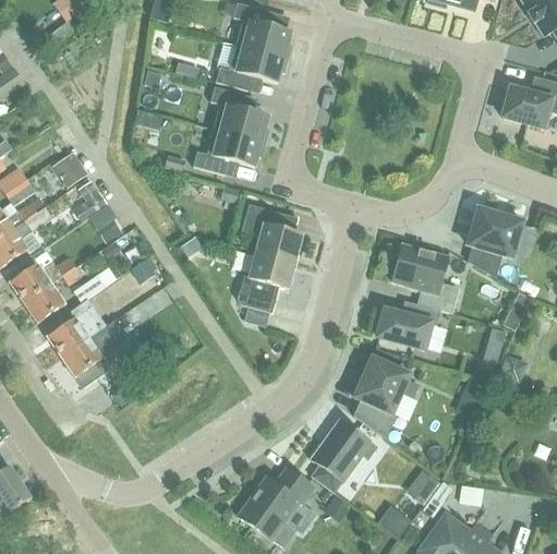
[(88,5),(84,0),(57,0),(53,2),(67,21),(88,5)]
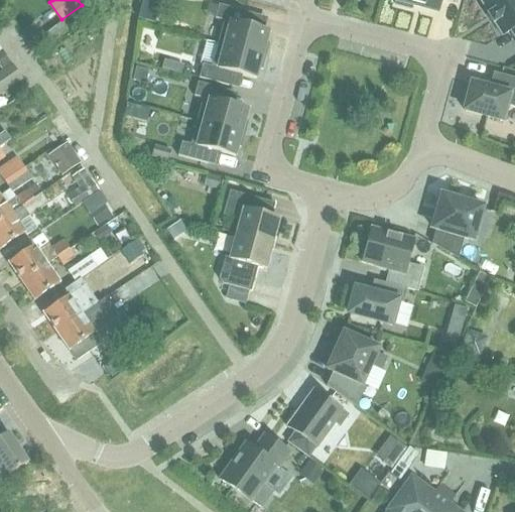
[(144,0),(141,14),(156,18),(160,0),(144,0)]
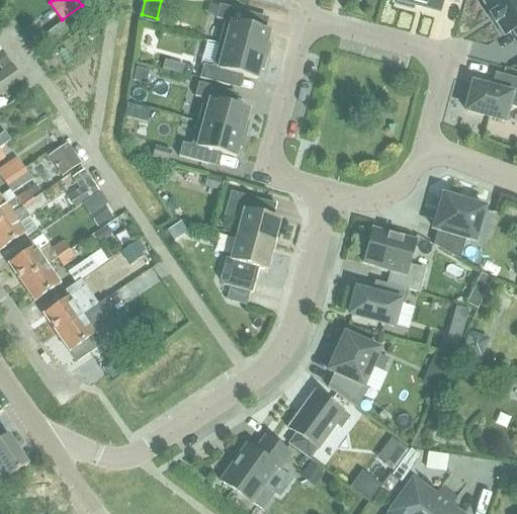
[(398,0),(398,2),(414,6),(415,2),(441,9),(443,0),(460,0),(398,0)]
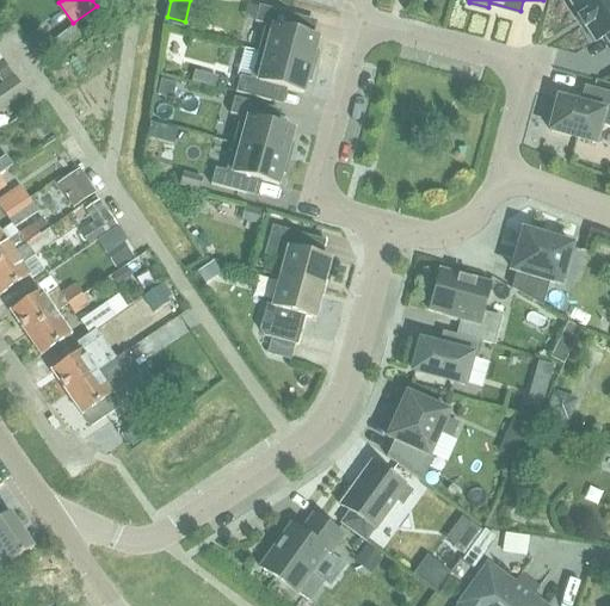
[(572,0),(580,12),(578,13),(585,25),(587,24),(597,39),(607,33),(609,38),(609,0),(572,0)]
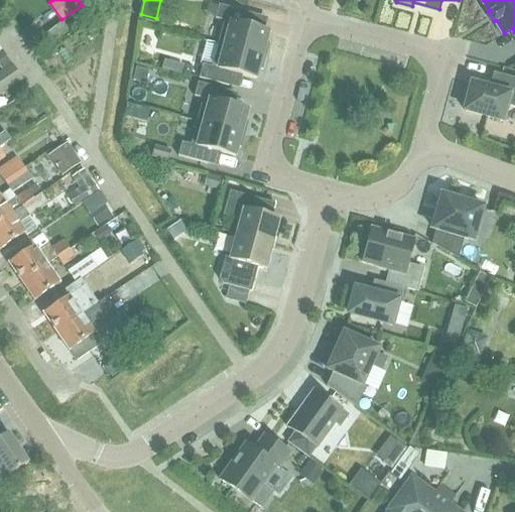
[(219,41),(266,53),(270,41),(266,40),(269,29),(246,23),(249,10),(220,2),(217,15),(226,18),(219,41)]
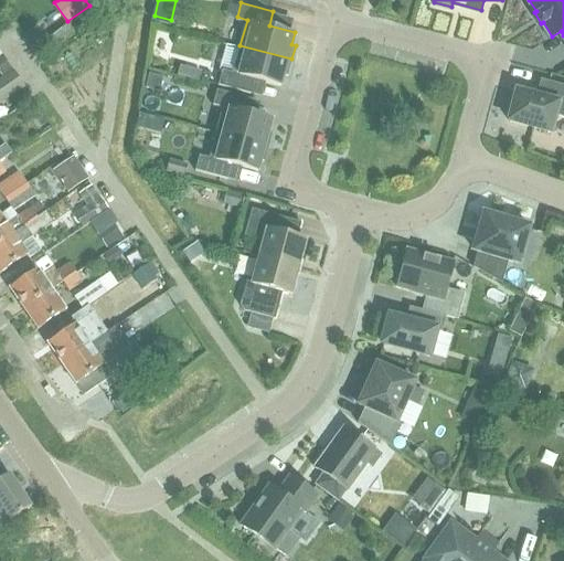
[(291,59),(240,45),(233,70),(223,67),(220,83),(251,91),(255,76),(282,84),(284,72),(288,73),(291,59)]
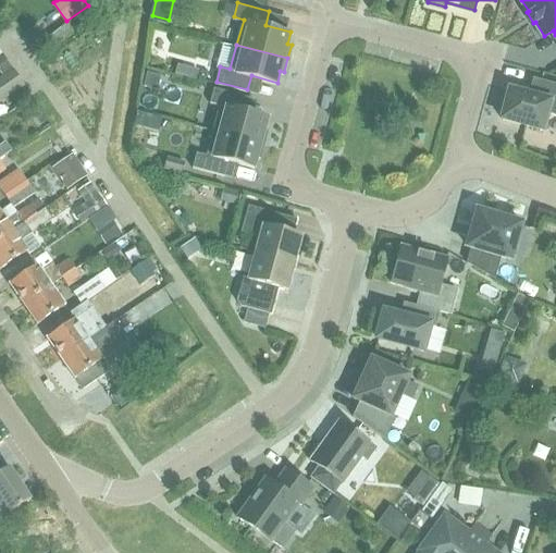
[(3,51),(0,53),(0,68),(3,74),(13,68),(3,51)]
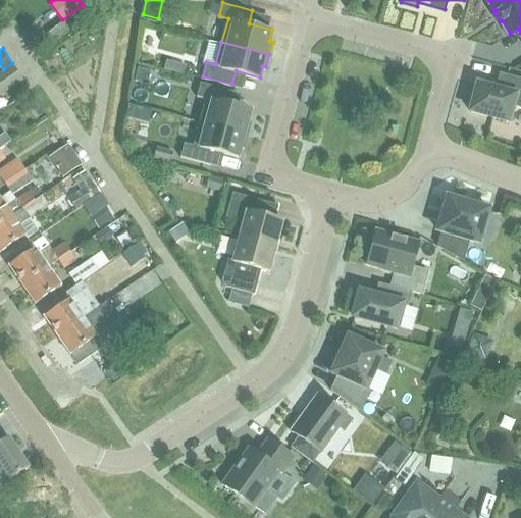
[(176,61),(174,70),(186,73),(189,65),(176,61)]
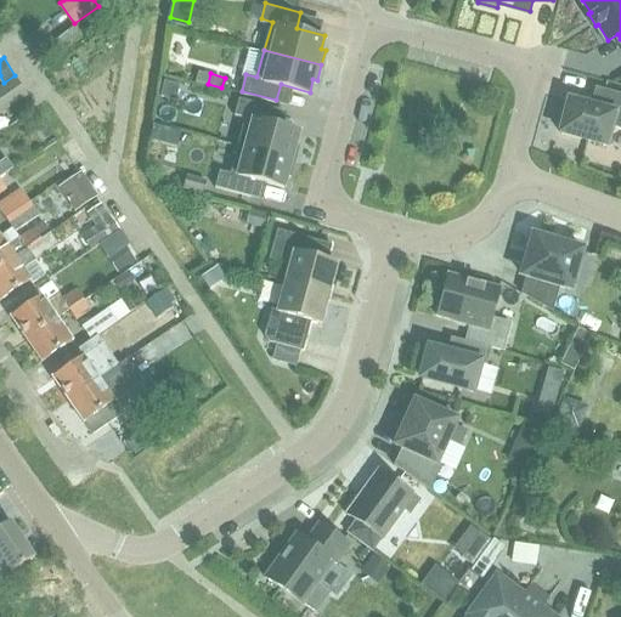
[(0,113),(28,95),(15,75),(4,83),(0,84),(0,113)]
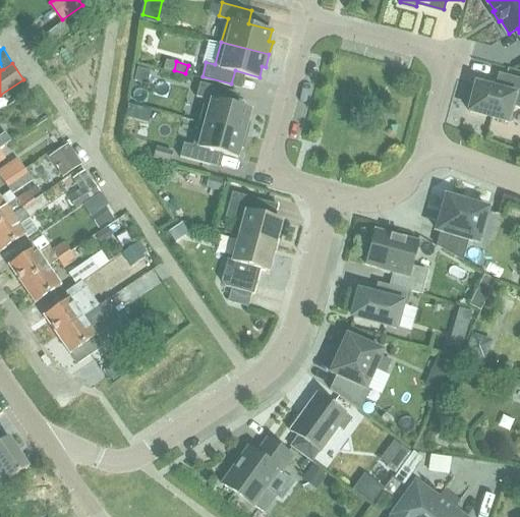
[(148,80),(152,68),(138,65),(135,77),(148,80)]
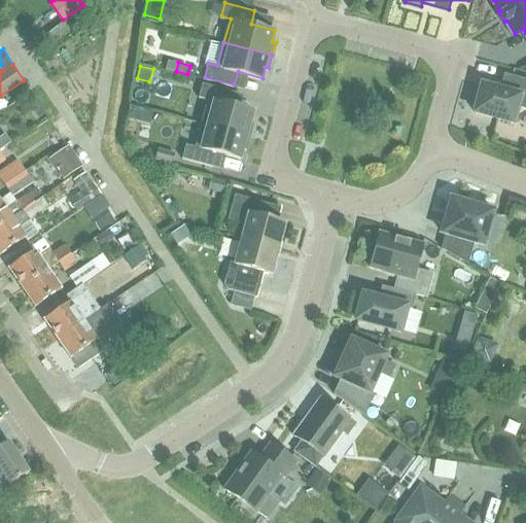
[(483,82),(476,110),(515,120),(519,105),(525,107),(525,76),(513,73),(509,90),(483,82)]
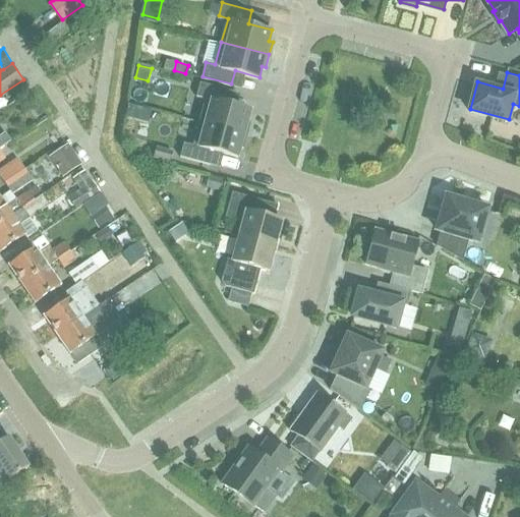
[(199,120),(247,133),(251,120),(247,119),(250,108),(227,102),(230,89),(200,80),(197,95),(207,97),(199,120)]
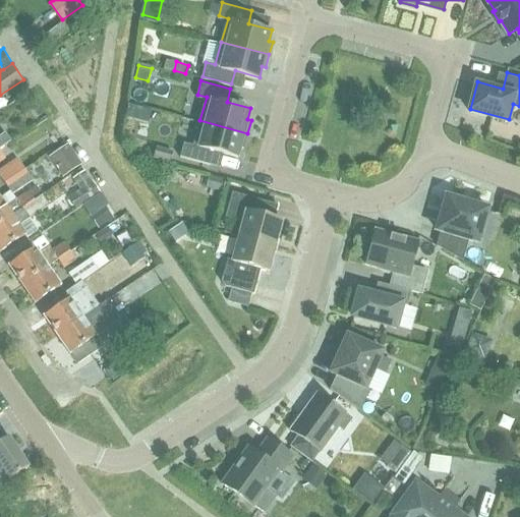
[(130,103),(126,116),(136,119),(140,106),(130,103)]
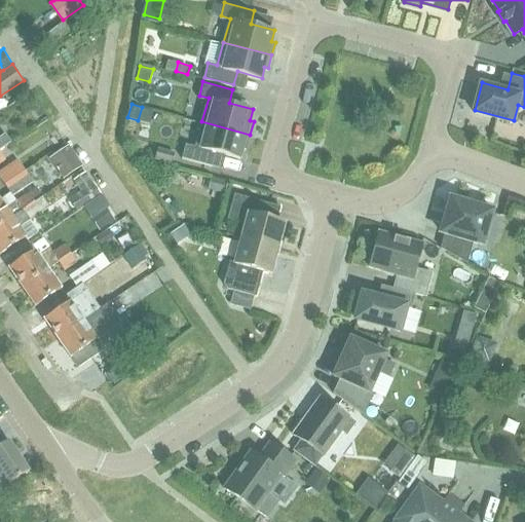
[(250,135),(201,121),(195,145),(186,142),(183,156),(213,164),(216,150),(240,157),(244,147),(247,147),(250,135)]
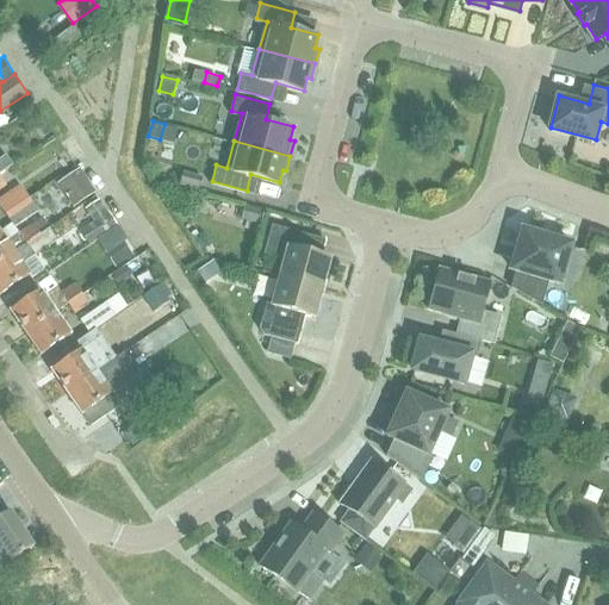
[(6,154),(0,157),(0,173),(6,169),(13,163),(6,154)]
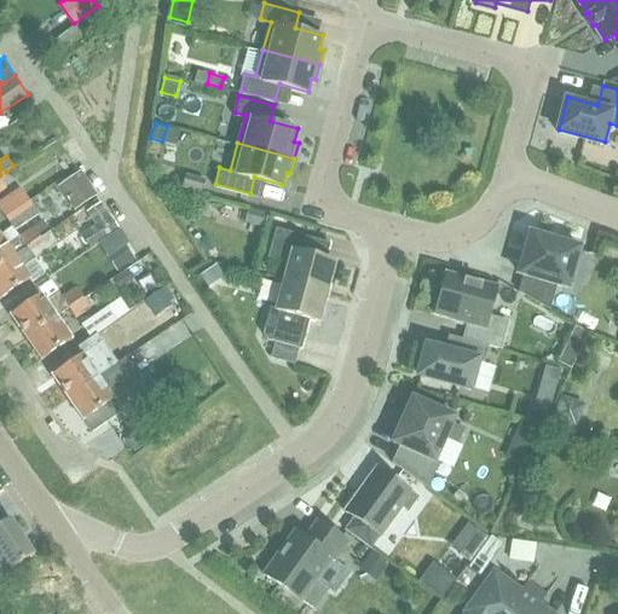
[(59,181),(76,206),(96,192),(79,168),(59,181)]
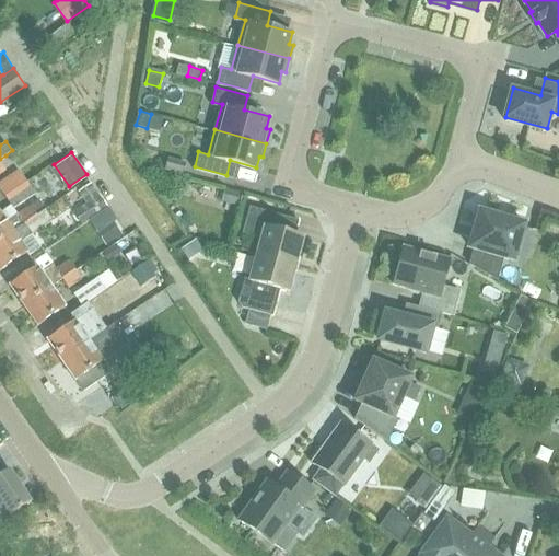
[(169,155),(165,168),(184,173),(187,161),(169,155)]
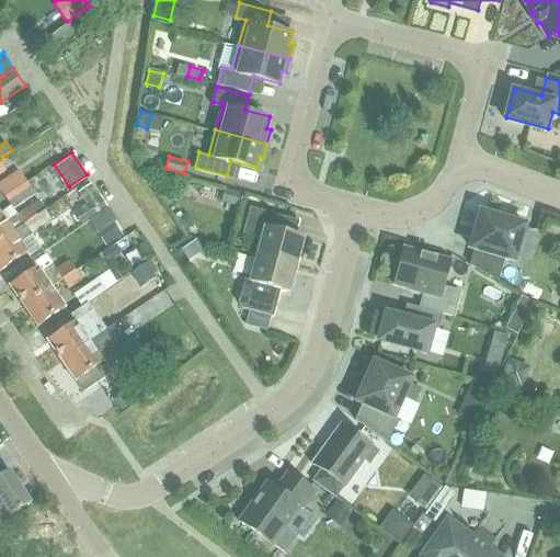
[(46,168),(26,180),(37,196),(56,184),(46,168)]
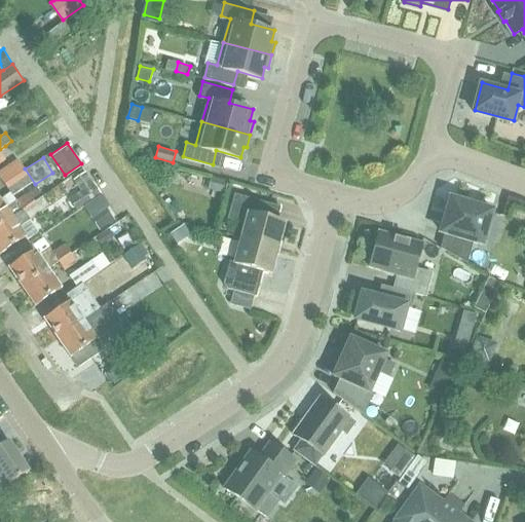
[(0,175),(6,183),(25,170),(17,159),(0,171),(0,175)]
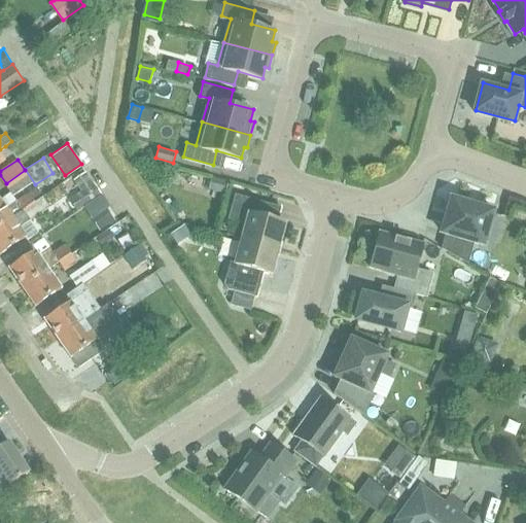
[(80,190),(69,198),(77,211),(83,207),(101,195),(103,194),(86,169),(73,178),(80,190)]
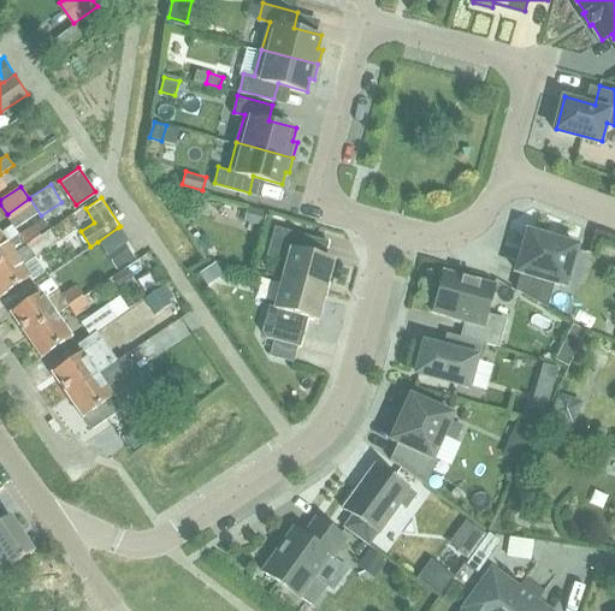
[(29,199),(7,214),(16,226),(37,211),(29,199)]
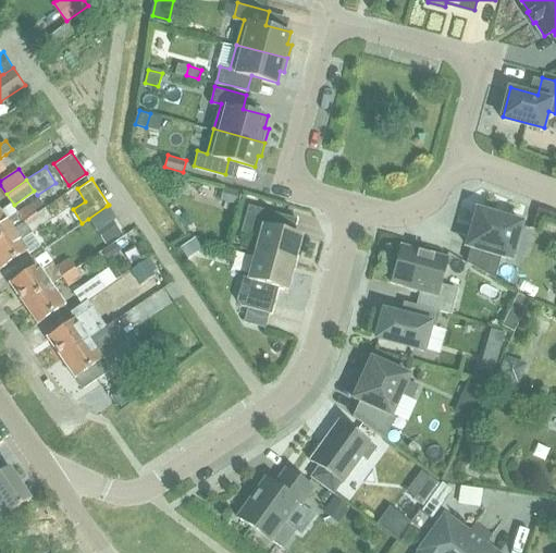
[(225,185),(222,198),(238,203),(242,189),(225,185)]
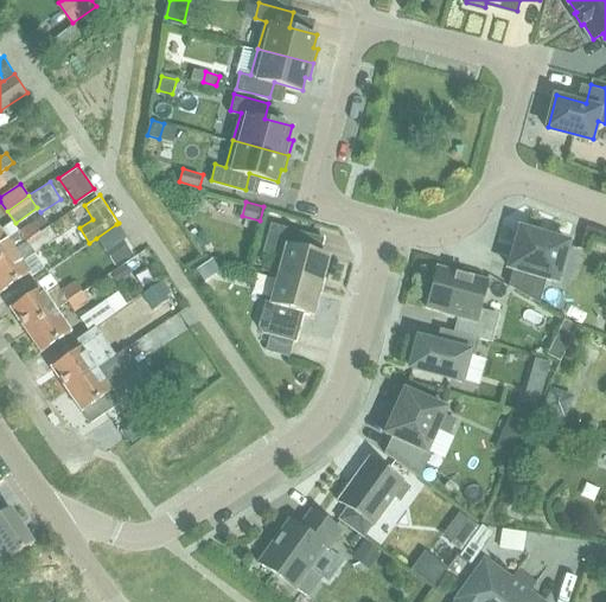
[(0,258),(50,225),(49,225),(40,231),(39,229),(48,223),(42,215),(32,221),(7,238),(0,228),(0,258)]
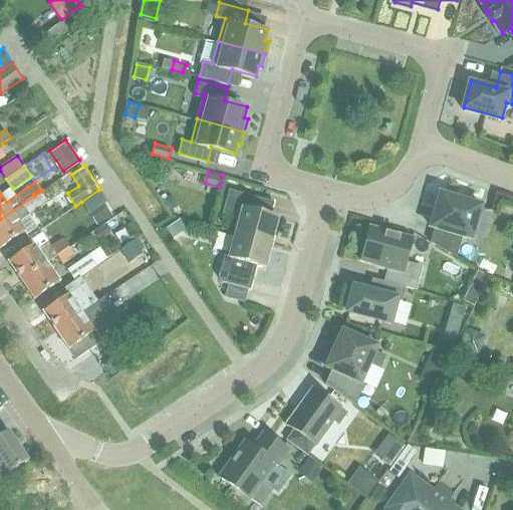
[(230,188),(223,212),(241,217),(237,231),(272,240),(278,216),(271,214),(275,200),(230,188)]
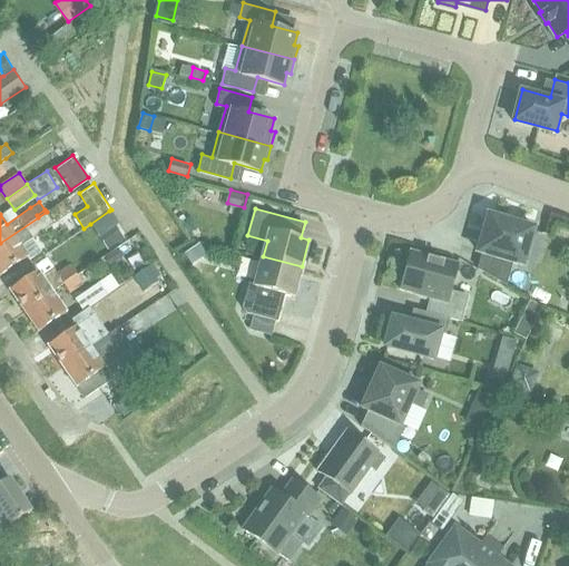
[(109,211),(90,224),(107,250),(125,237),(115,223),(117,221),(109,211)]
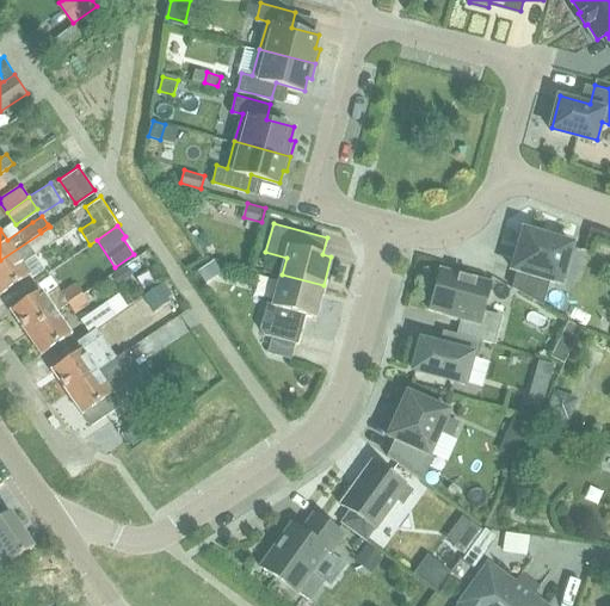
[(57,239),(50,227),(0,260),(0,292),(30,272),(23,263),(57,239)]
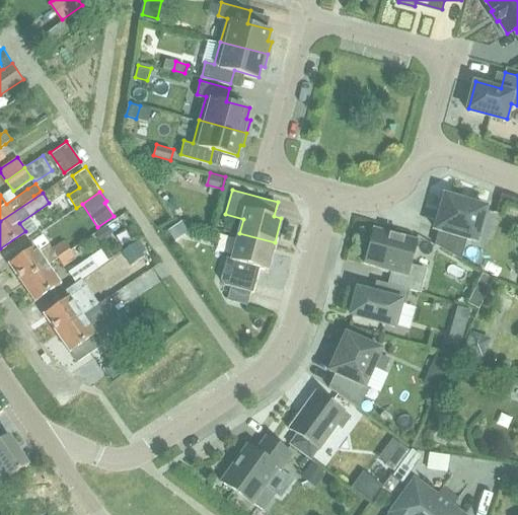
[(470,202),(446,195),(436,227),(440,228),(436,242),(461,256),(467,236),(476,239),(487,206),(484,205),(485,201),(471,198),(470,202)]
